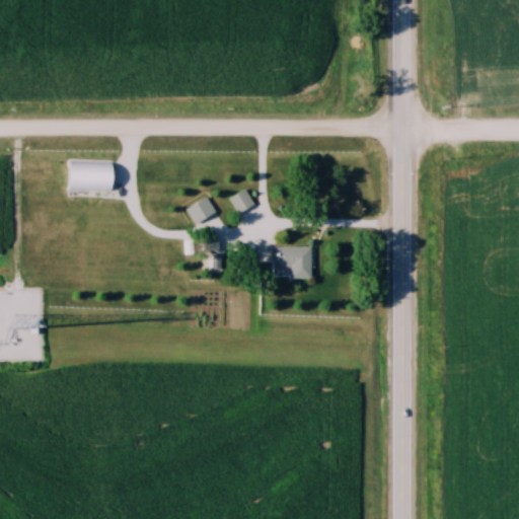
[(113,161),(68,161),(68,190),(113,190),(113,161)]
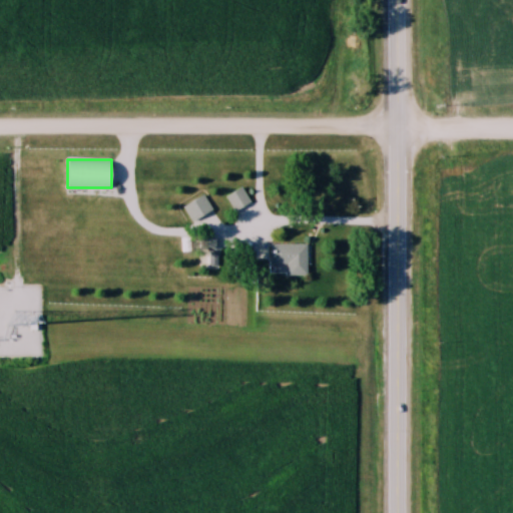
[(160,165),(147,165),(147,180),(160,180),(160,165)]
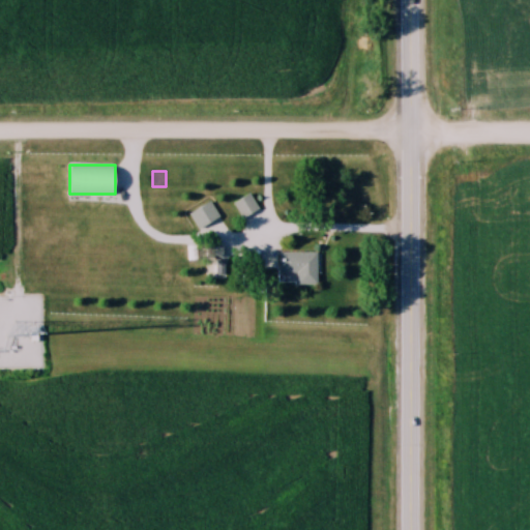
[(233,203),(241,218),(258,210),(248,194),(233,203)]
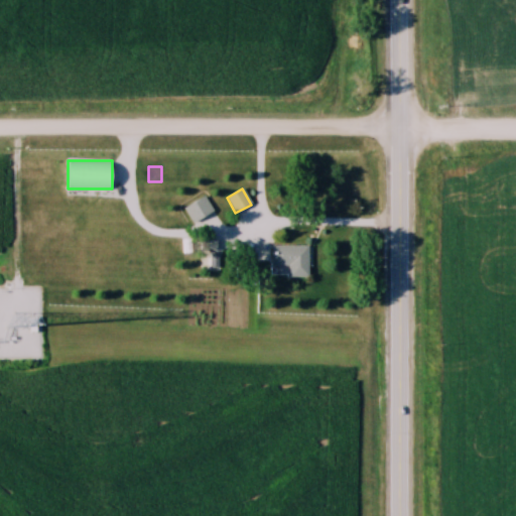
[(218,268),(218,239),(200,239),(200,268),(218,268)]
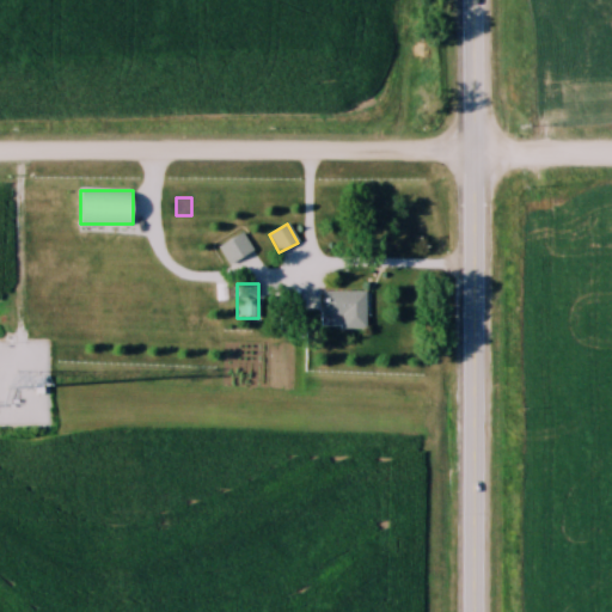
[(366,292),(322,292),(322,317),(342,317),(342,330),(366,330),(366,292)]
